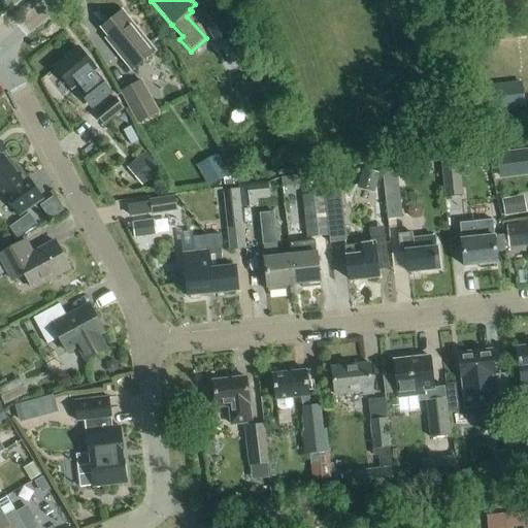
[(527,4),(506,7),(508,18),(527,15),(527,4)]
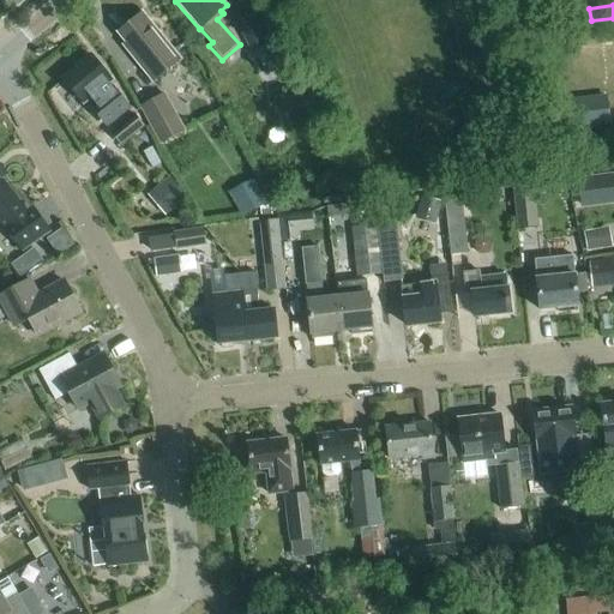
[(284,77),(248,12),(232,22),(248,50),(251,49),(271,84),(284,77)]
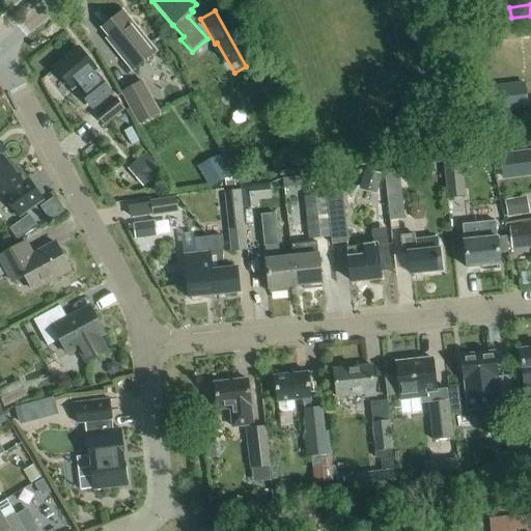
[(133,71),(156,52),(128,17),(123,21),(119,16),(103,29),(110,37),(107,39),(133,71)]
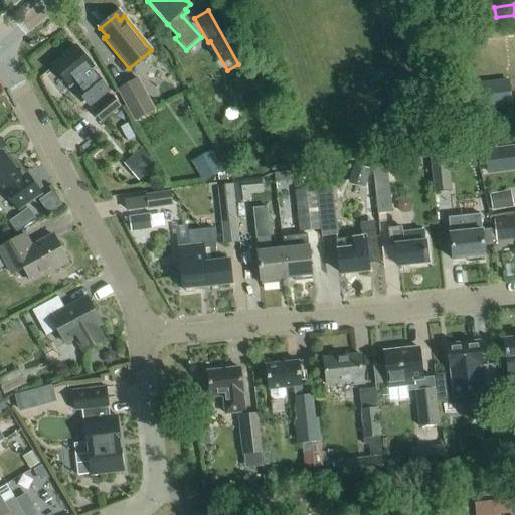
[(90,93),(102,82),(92,69),(95,67),(77,46),(52,66),(69,88),(78,79),(90,93)]
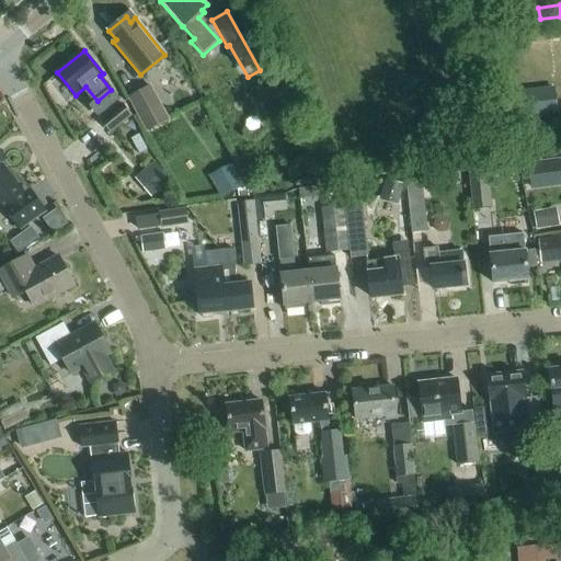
[(168,118),(149,84),(127,96),(145,130),(168,118)]
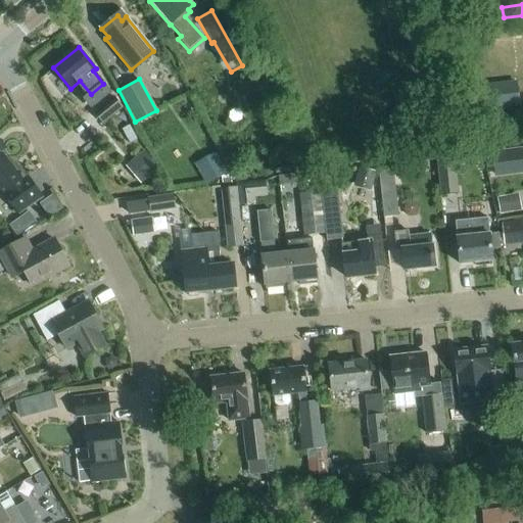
[(483,95),(486,120),(519,114),(516,91),(483,95)]
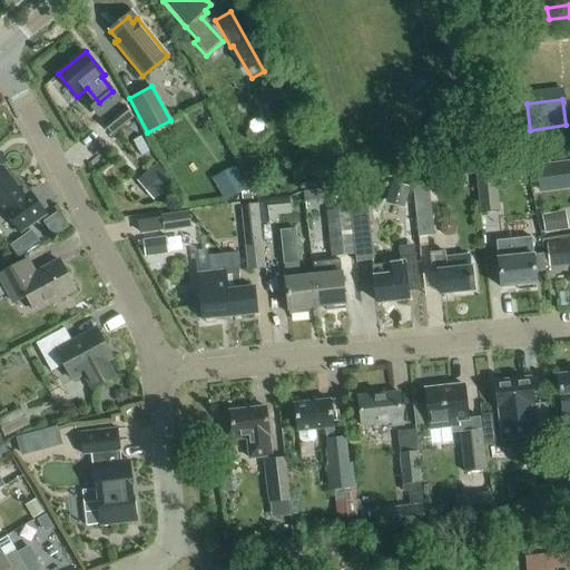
[(134,117),(124,104),(101,121),(111,135),(134,117)]
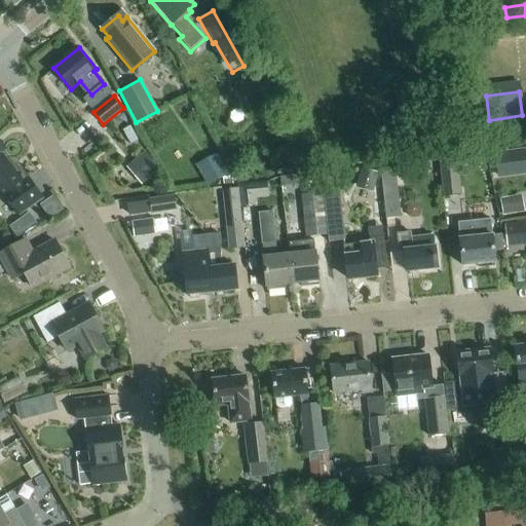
[(122,130),(129,144),(137,140),(128,126),(122,130)]
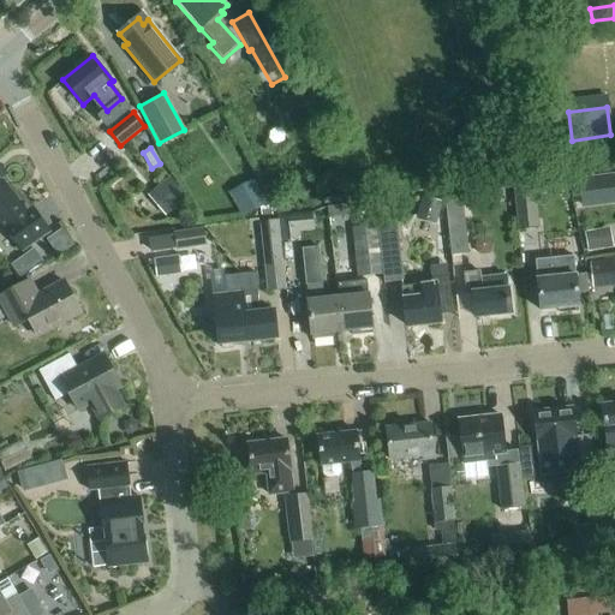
[(33,208),(28,213),(0,179),(6,174),(0,167),(0,213),(0,220),(25,251),(51,231),(33,208)]
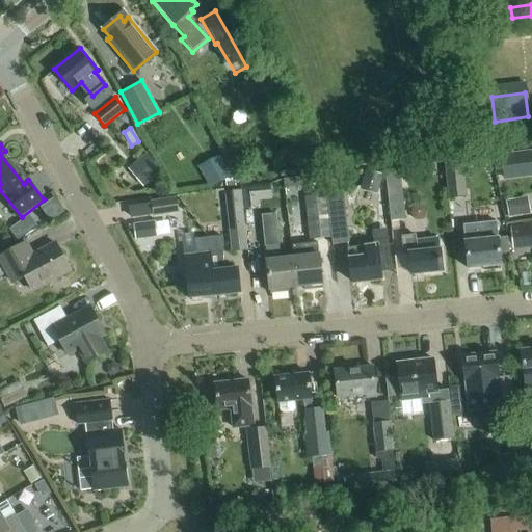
[(531,150),(500,155),(503,181),(531,177),(531,150)]
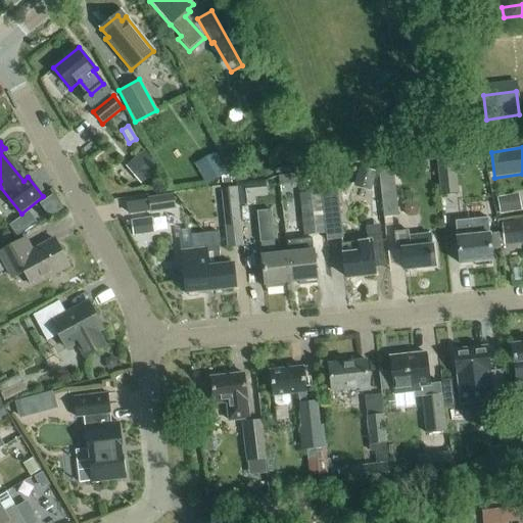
[(124,167),(139,185),(158,168),(143,150),(124,167)]
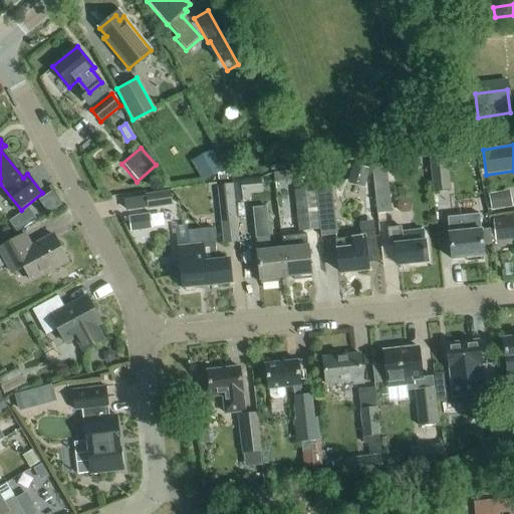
[(192,162),(203,183),(222,172),(211,152),(192,162)]
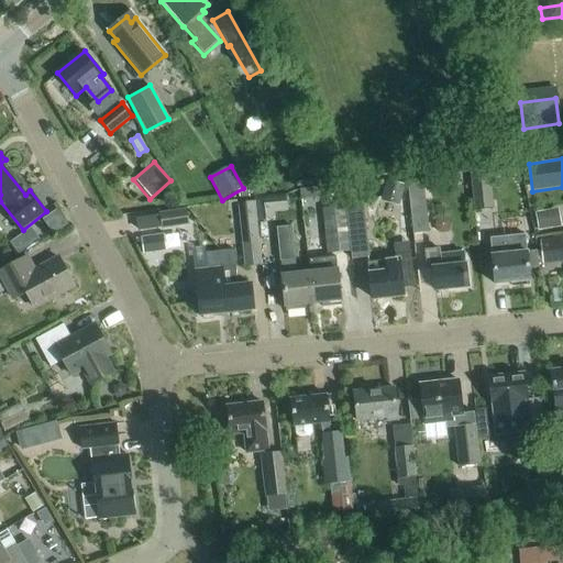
[(409,207),(412,233),(428,231),(421,180),(429,179),(428,170),(405,174),(409,207)]
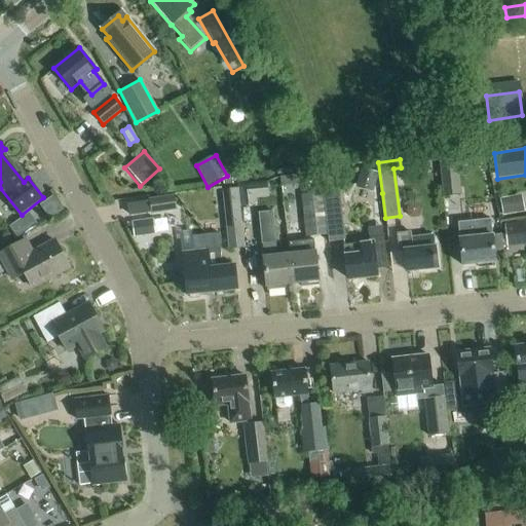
[(320,172),(298,174),(301,193),(299,193),(305,236),(327,233),(323,194),(320,172)]
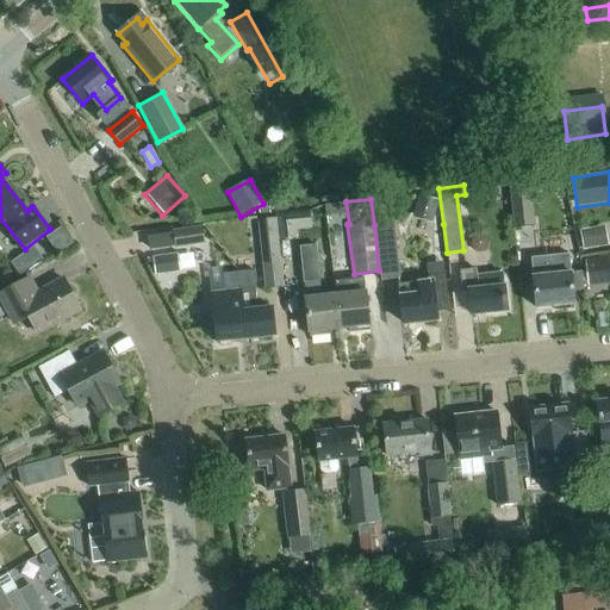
[(274,218),(278,241),(297,238),(297,229),(310,228),(309,210),(273,215),(274,218)]
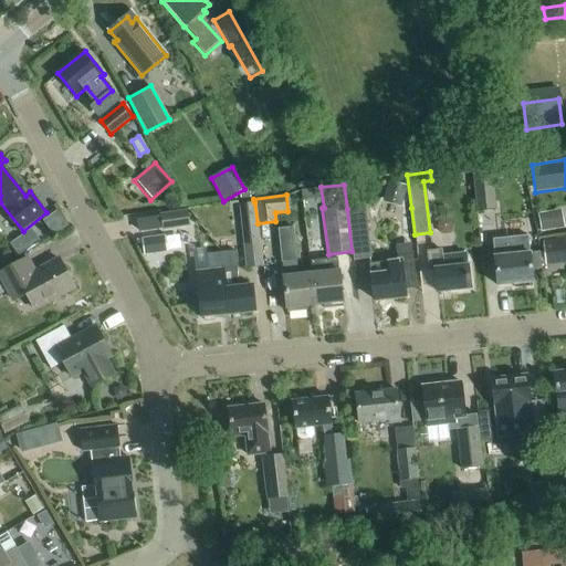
[(495,201),(475,203),(478,226),(498,224),(495,201)]
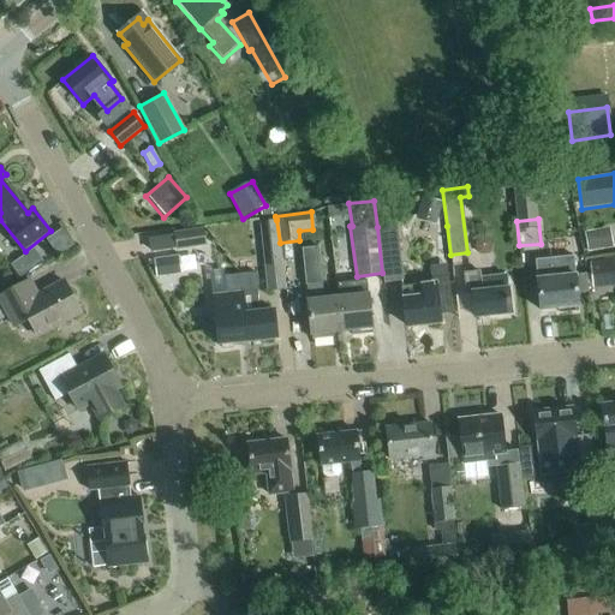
[(276,220),(260,222),(268,293),(286,291),(280,243),(276,220)]
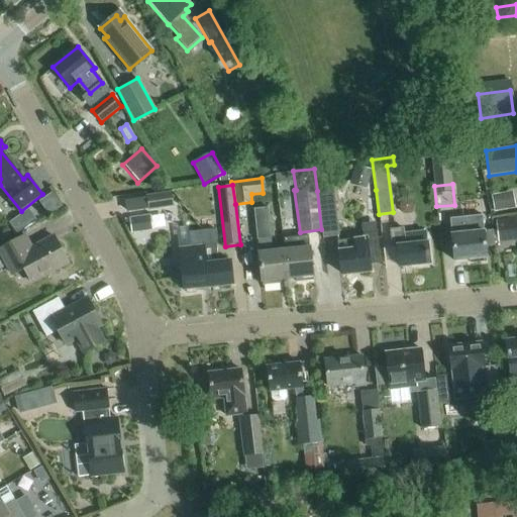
[(332,189),(317,191),(321,229),(322,236),(338,234),(332,189)]
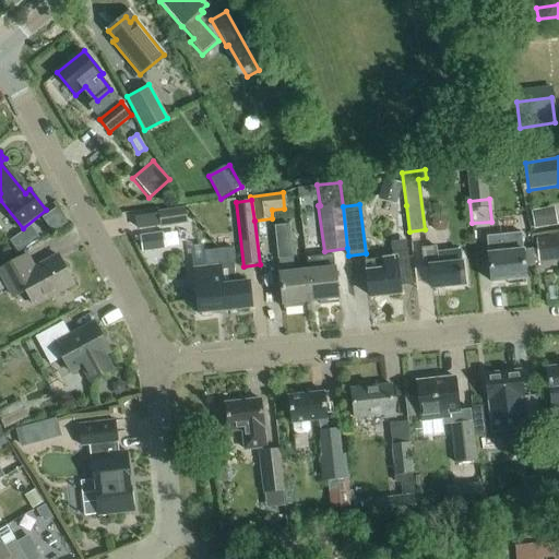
[(185,207),(158,211),(161,228),(187,224),(185,207)]
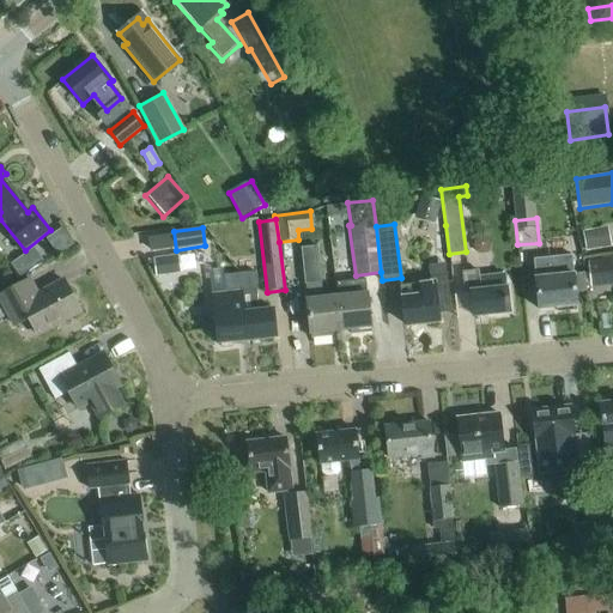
[(608,247),(606,228),(582,231),(586,250),(608,247)]
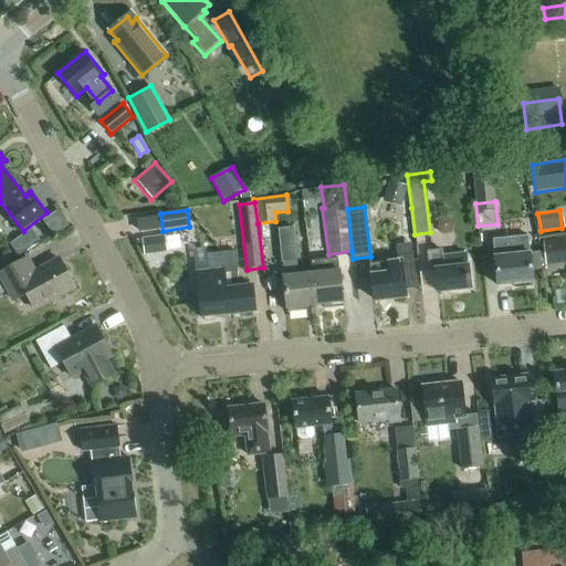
[(314,302),(312,274),(299,275),(293,228),(278,230),(282,263),(284,276),(283,276),(286,310),(305,307),(305,303),(314,302)]
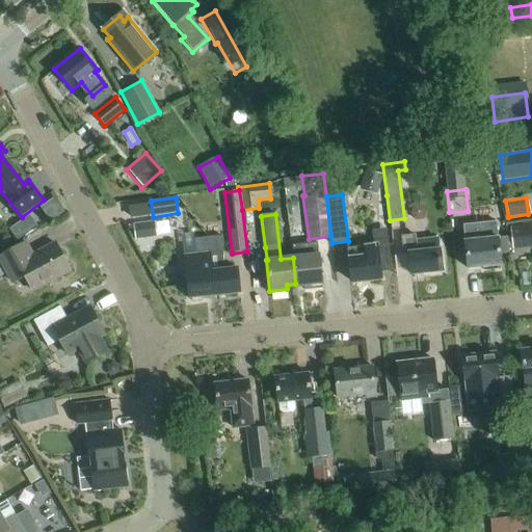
[(155,236),(154,220),(133,223),(134,239),(155,236)]
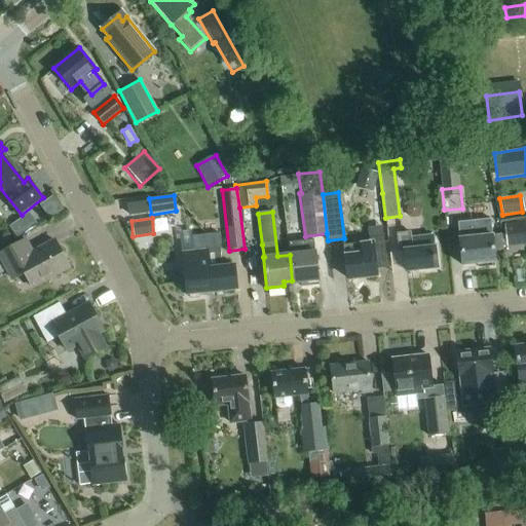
[(525,219),(516,221),(516,225),(505,226),(508,246),(525,243),(525,219)]
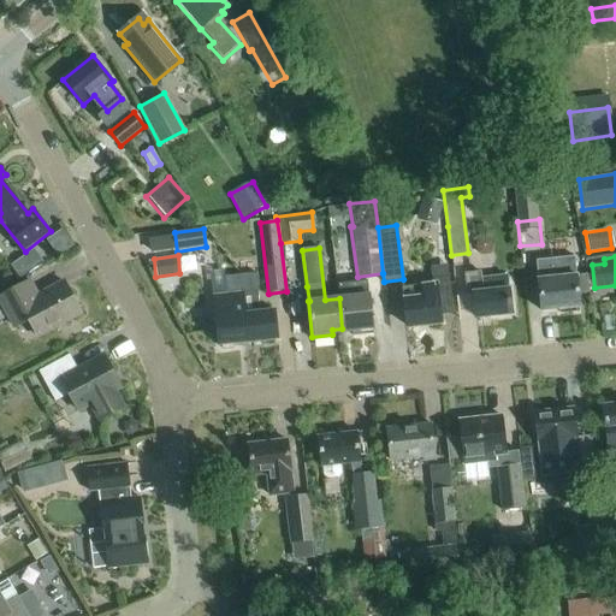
[(575,308),(580,308),(579,295),(588,294),(586,274),(576,276),(573,276),(572,258),(537,260),(538,279),(542,312),(561,311),(561,314),(576,313),(575,308)]
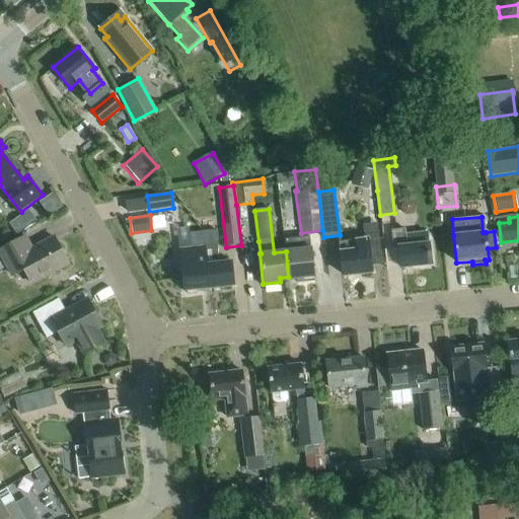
[(381,264),(375,223),(361,225),(363,239),(339,242),(343,276),(372,273),(371,265),(381,264)]
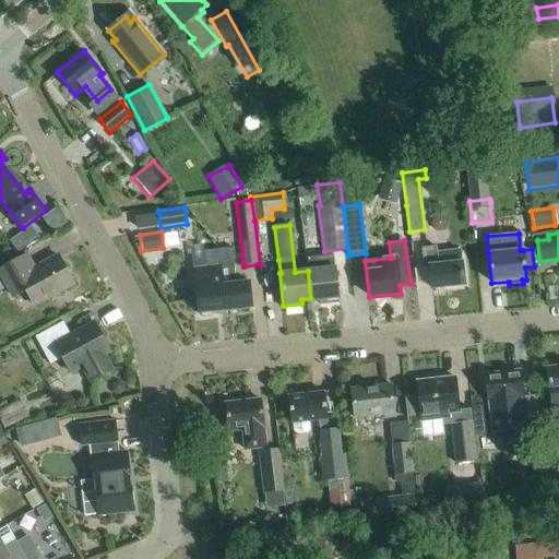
[(462,251),(437,254),(436,247),(423,249),(425,268),(430,268),(432,289),(465,285),(462,251)]
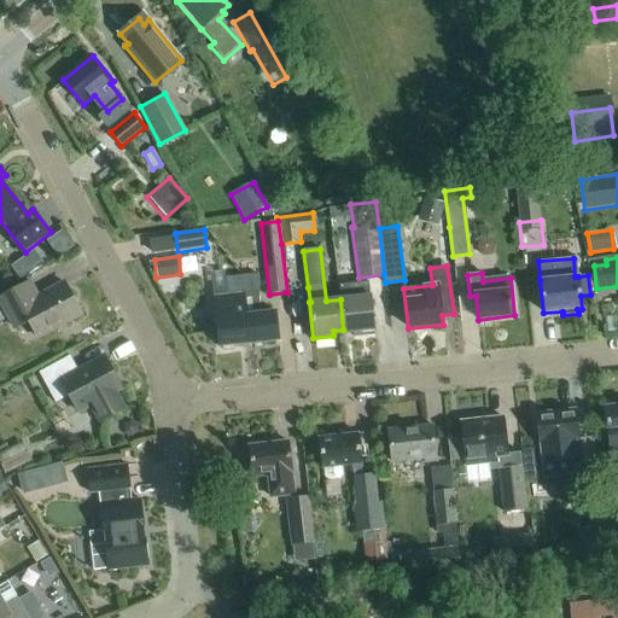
[(242,275),(250,344),(264,343),(266,348),(275,347),(275,342),(279,342),(275,312),(261,313),(258,296),(261,296),(258,274),(242,275)]
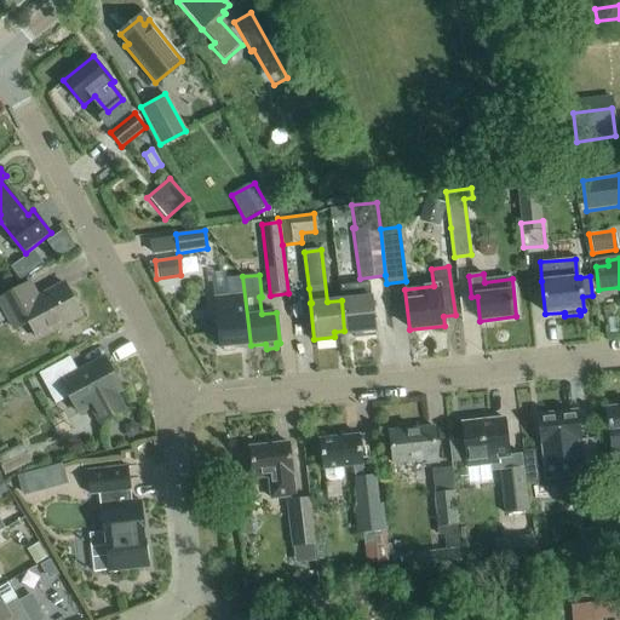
[(235,348),(251,345),(242,276),(225,279),(228,297),(214,298),(220,349),(223,349),(225,352),(235,351),(235,348)]
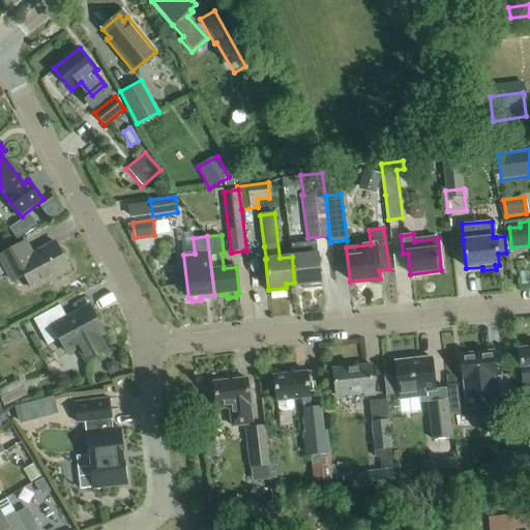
[(55,241),(32,255),(26,242),(0,255),(0,259),(12,283),(25,275),(33,290),(70,270),(55,241)]
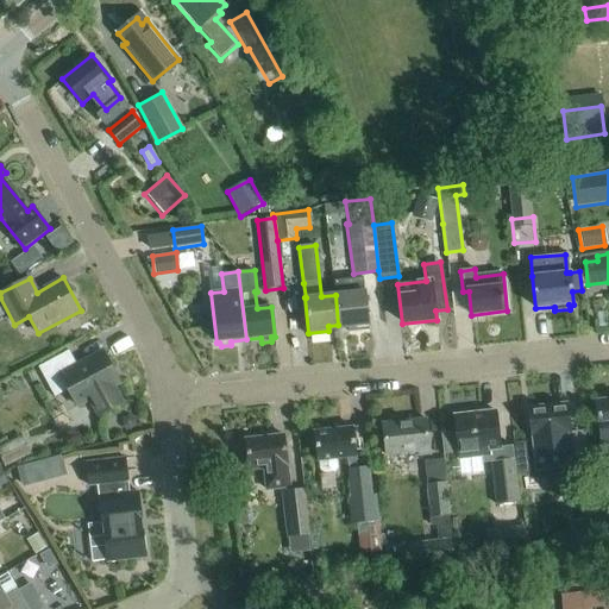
[(336,295),(338,325),(346,324),(347,328),(370,326),(366,292),(350,293),(349,281),(334,282),(336,295)]
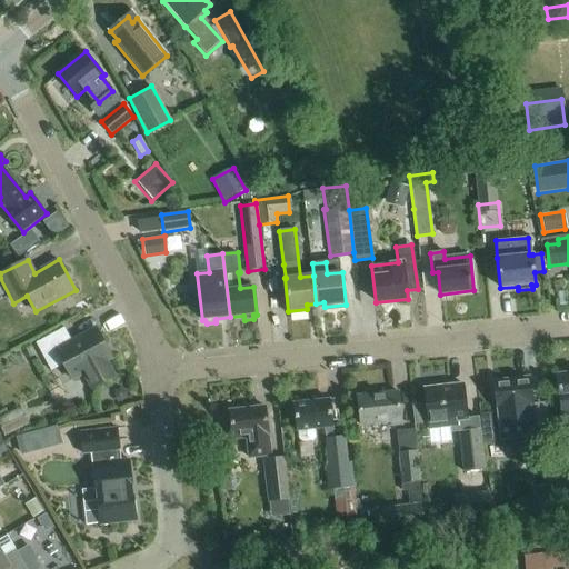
[(117,378),(108,361),(112,358),(96,328),(72,341),(65,327),(36,342),(51,371),(65,365),(72,380),(82,375),(91,391),(117,378)]
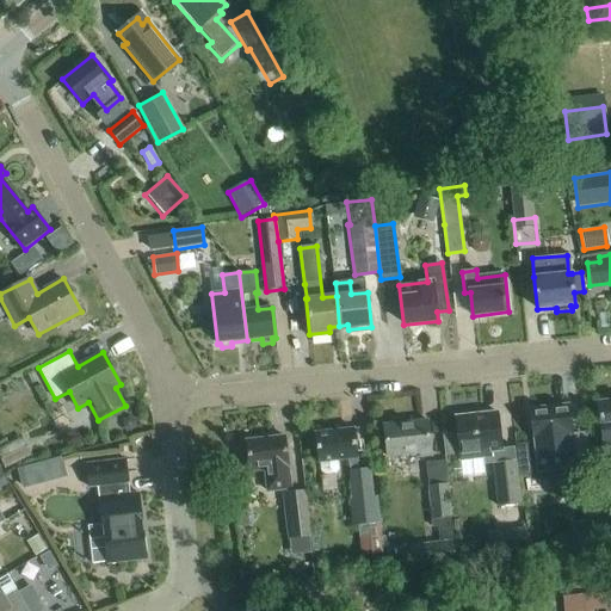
[(610,400),(597,402),(602,446),(610,445),(610,400)]
